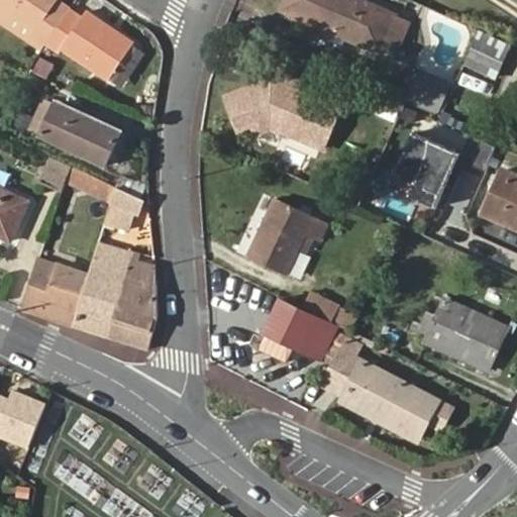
[(41,50),(46,43),(71,6),(62,0),(0,0),(0,8),(34,31),(28,41),(41,50)]
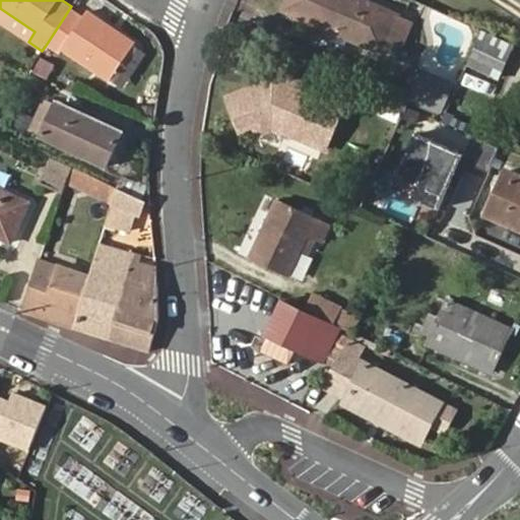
[(369,3),(363,0),(287,0),(283,9),(322,26),(339,34),(382,52),(384,48),(398,55),(412,22),(369,3)]
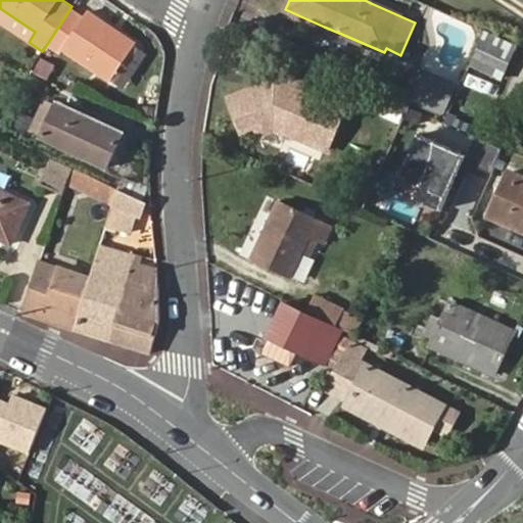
[(72,6),(47,44),(60,53),(62,50),(110,82),(138,42),(89,10),(85,15),(72,6)]
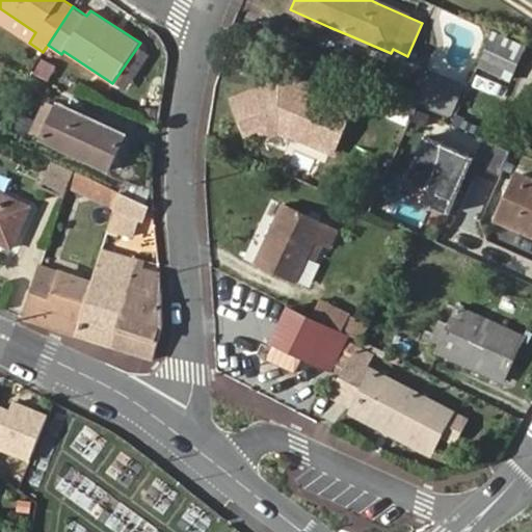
[(508,81),(525,47),(494,32),(482,53),(477,67),(508,81)]
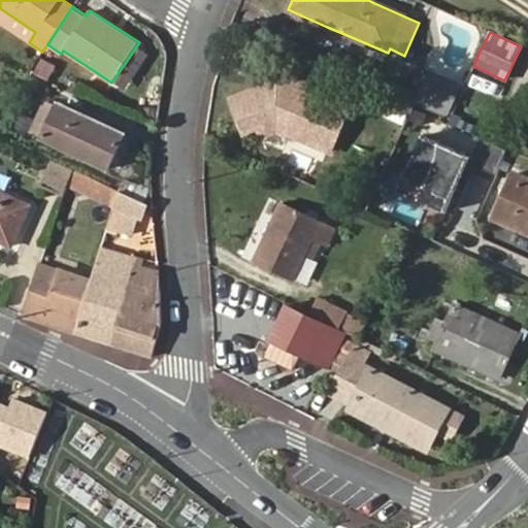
[(136,46),(124,67),(135,73),(147,53),(136,46)]
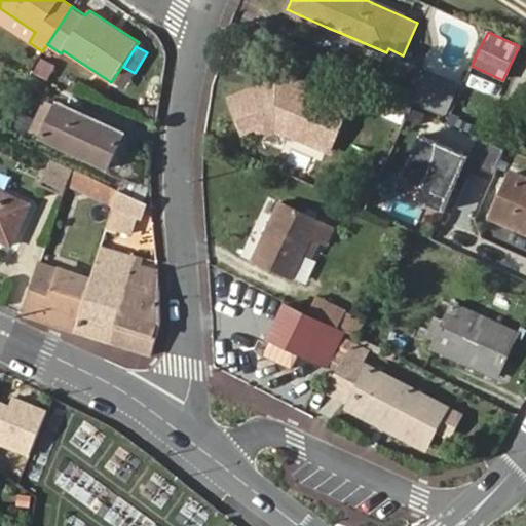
[(253,90),(225,92),(230,126),(255,124),(271,122),(287,129),(285,133),(328,151),(345,112),(303,94),(307,84),(279,72),(276,80),(268,98),(253,90)]
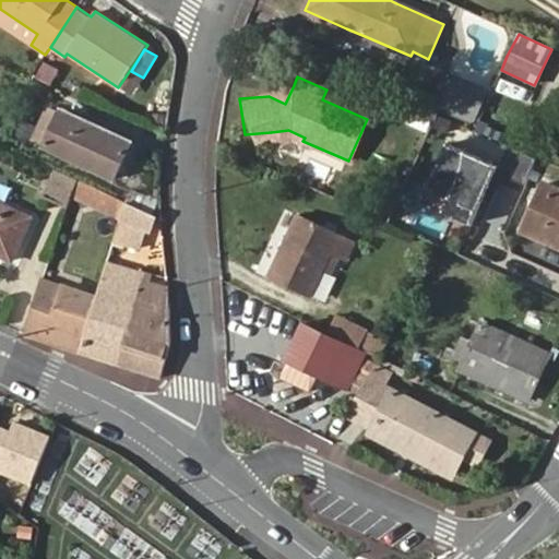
[(456,76),(444,104),(474,119),(486,91),(456,76)]
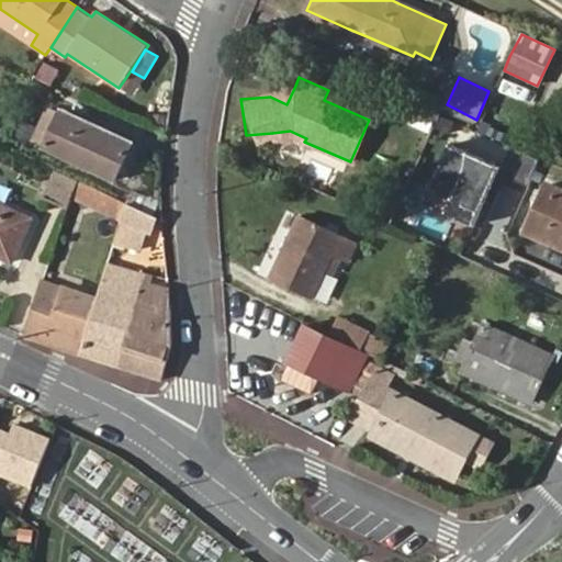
[(505,78),(499,91),(531,103),(537,90),(505,78)]
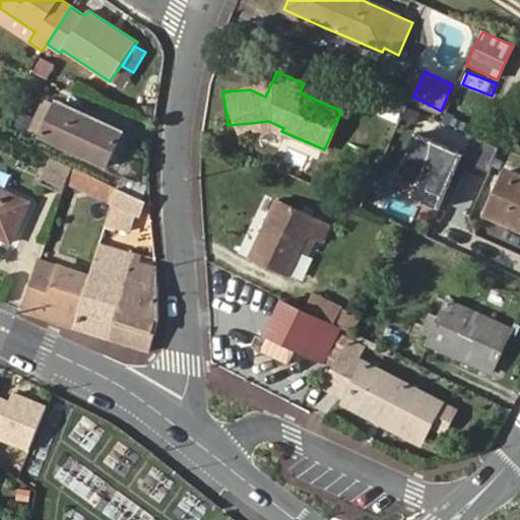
[(273,79),(250,89),(265,96),(273,79)]
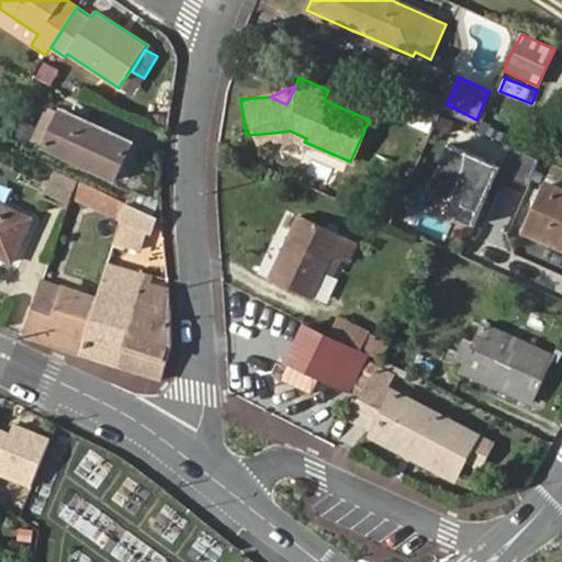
[(51,107),(45,120),(58,125),(48,147),(115,178),(131,144),(51,107)]
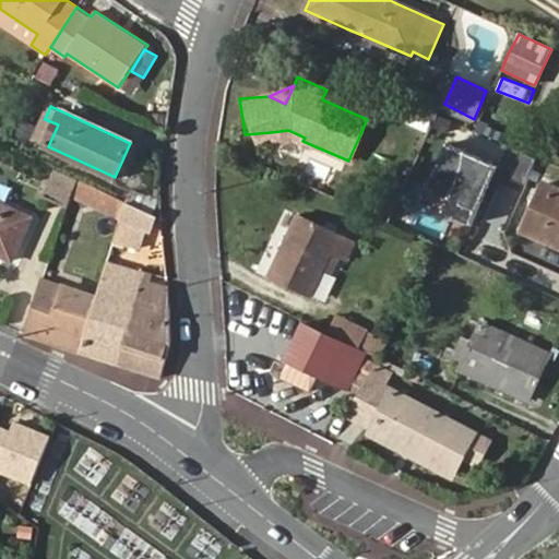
[(58,125),(45,119),(35,140),(48,146),(58,125)]
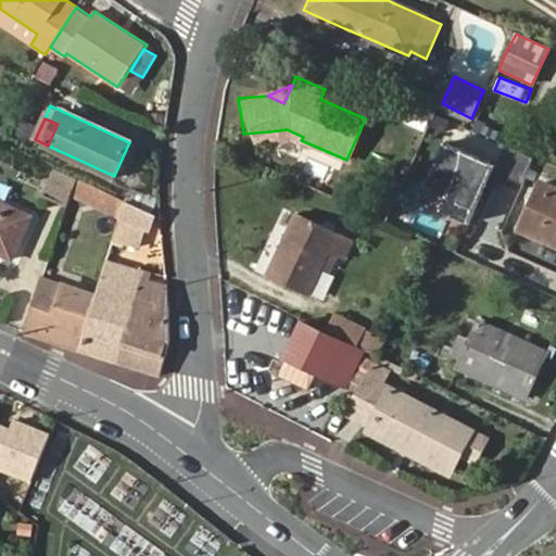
[(287,129),(269,131),(270,142),(303,137),(287,129)]
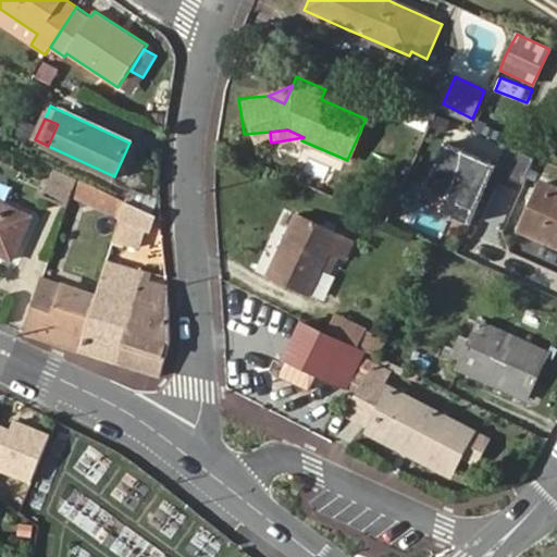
[(485,187),(495,164),(445,143),(425,186),(447,196),(441,210),(469,223),(481,197),(473,194),(478,184),(485,187)]
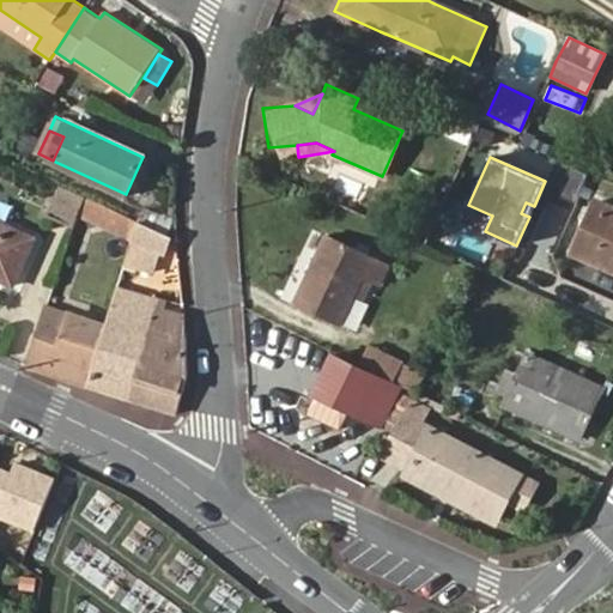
[(589,174),(570,165),(557,195),(576,204),(589,174)]
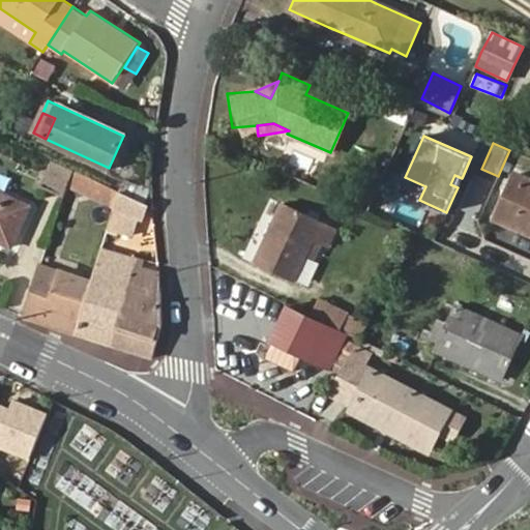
[(74,174),(75,171),(52,160),(41,186),(63,196),(69,184),(74,174)]
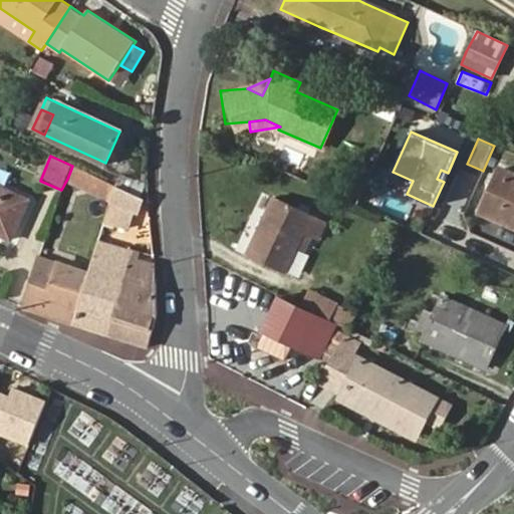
[(115,188),(71,169),(67,179),(97,193),(96,196),(111,202),(114,191),(115,188)]
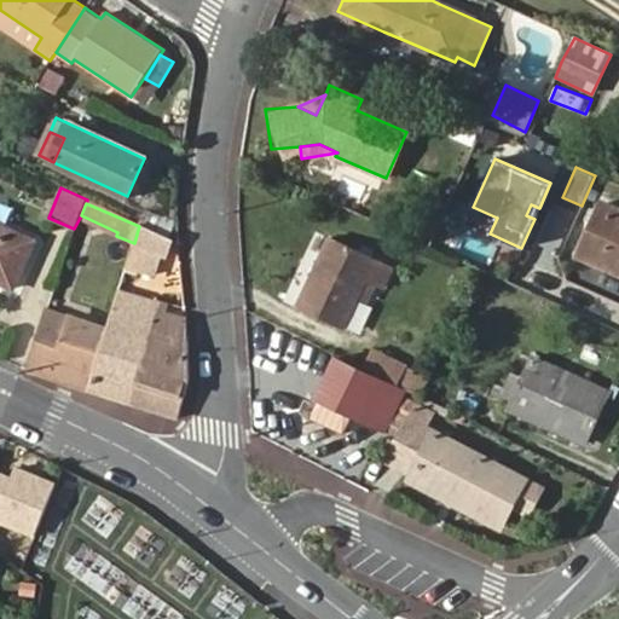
[(618,272),(618,209),(603,203),(579,255),(618,272)]
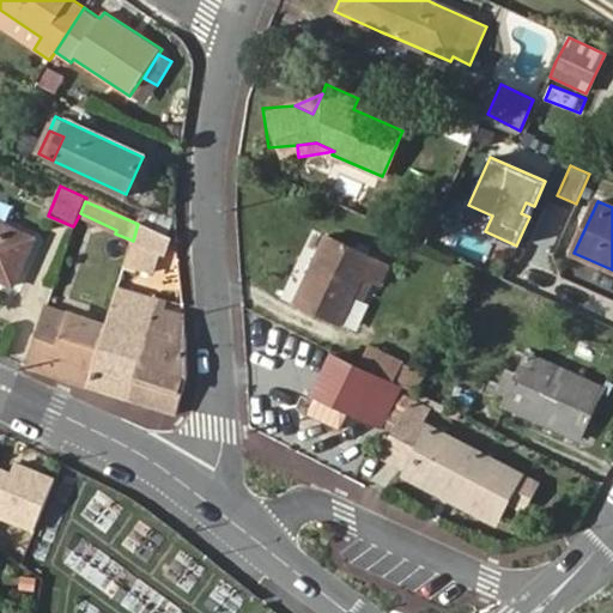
[(521,213),(529,217),(534,206),(526,202),(521,213)]
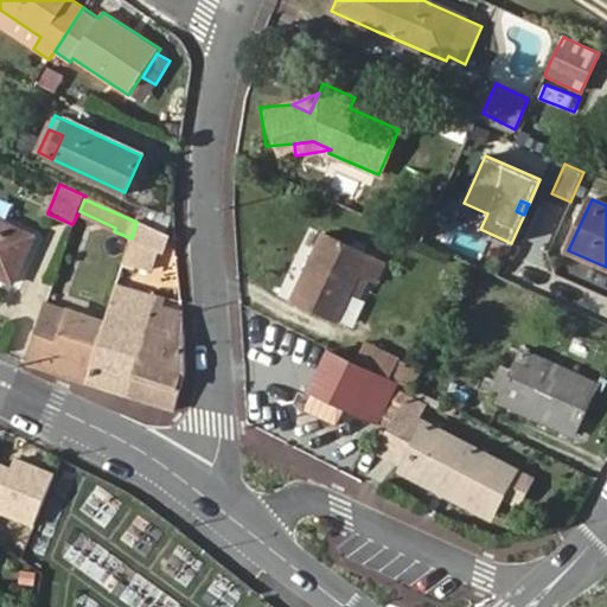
[(464,203),(457,218),(480,229),(487,213),(464,203)]
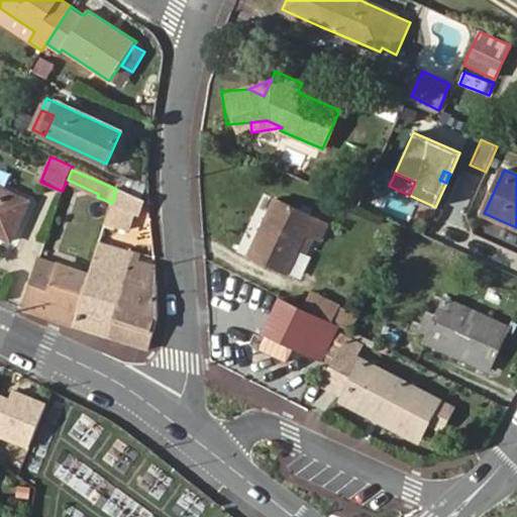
[(0,234),(11,240),(27,202),(0,189),(0,234)]
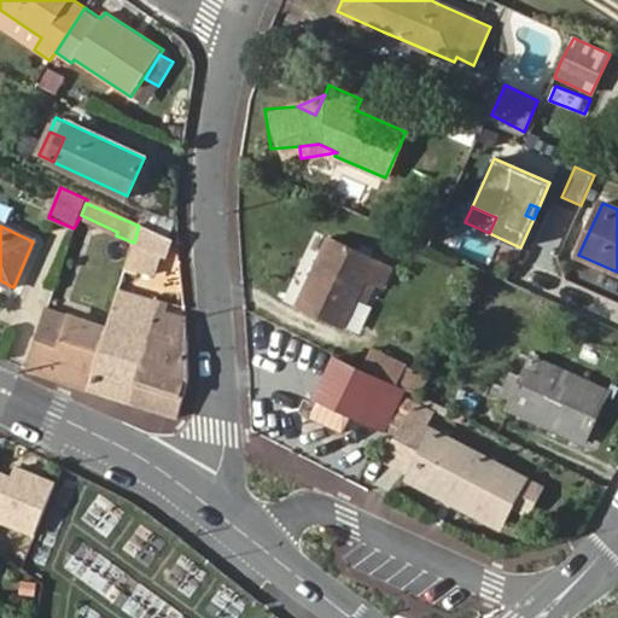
[(172,240),(138,229),(134,243),(126,267),(139,272),(147,249),(167,255),(172,240)]
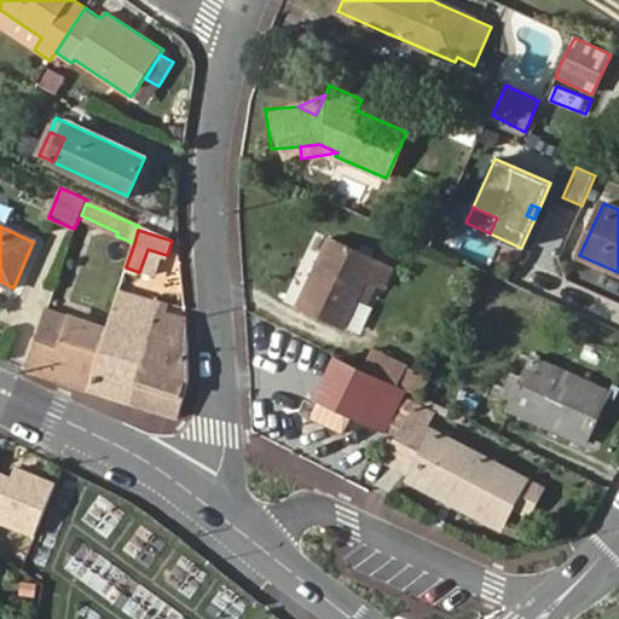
[(333,238),(298,305),(342,328),(368,276),(389,287),(397,271),(333,238)]
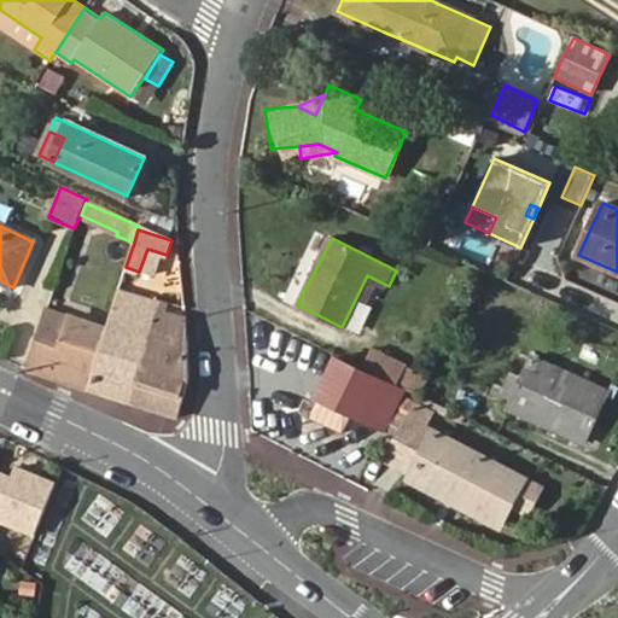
[(106,330),(89,388),(130,402),(152,328),(156,314),(159,304),(118,291),(106,330)]
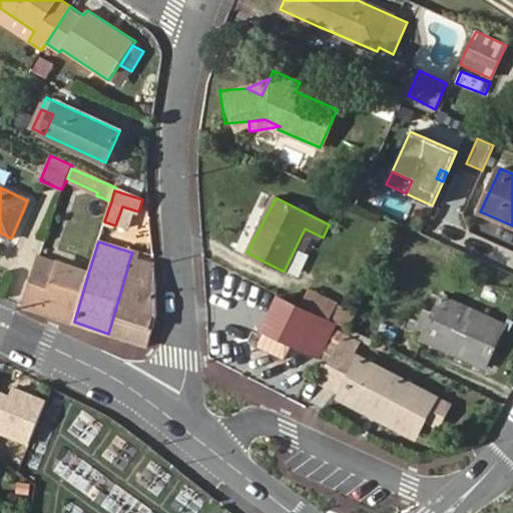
[(38,258),(23,306),(74,322),(88,274),(38,258)]
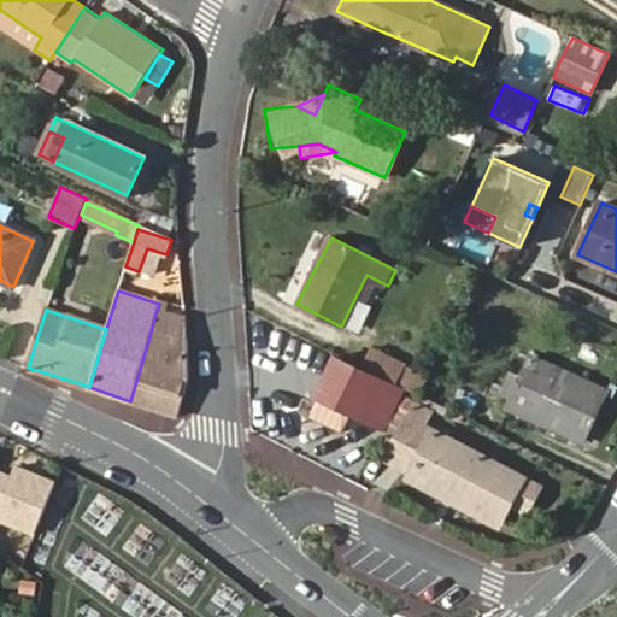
[(152,328),(130,401),(178,417),(191,375),(187,339),(152,328)]
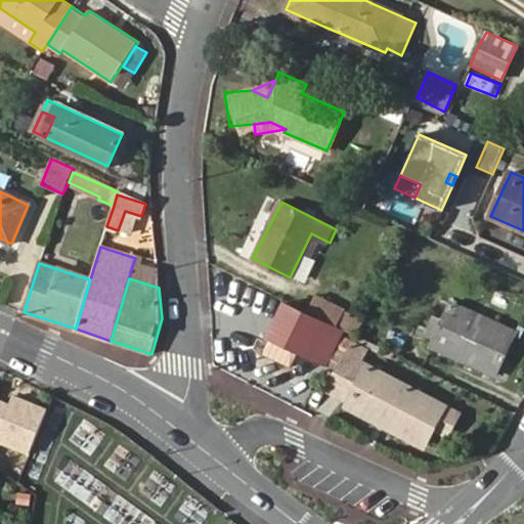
[(308,311),(337,325),(344,310),(315,296),(308,311)]
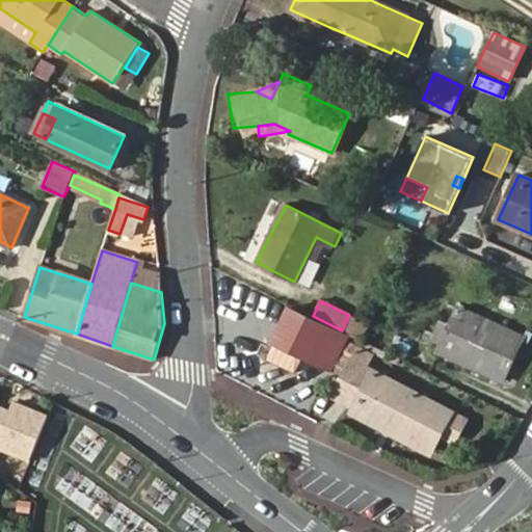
[(304,358),(331,371),(346,337),(289,310),(274,345),(276,346),(304,358)]
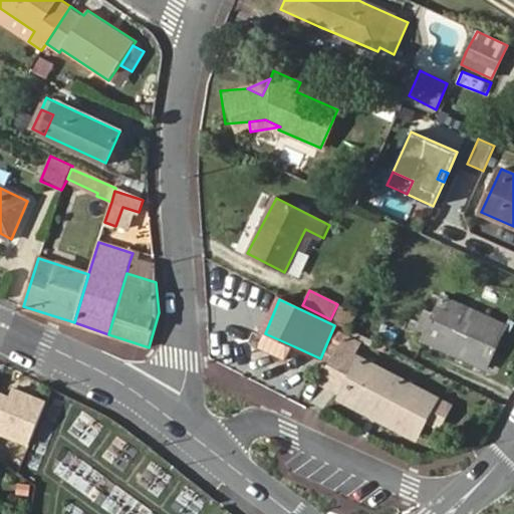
[(504,327),(442,299),(425,338),(487,366),(504,327)]
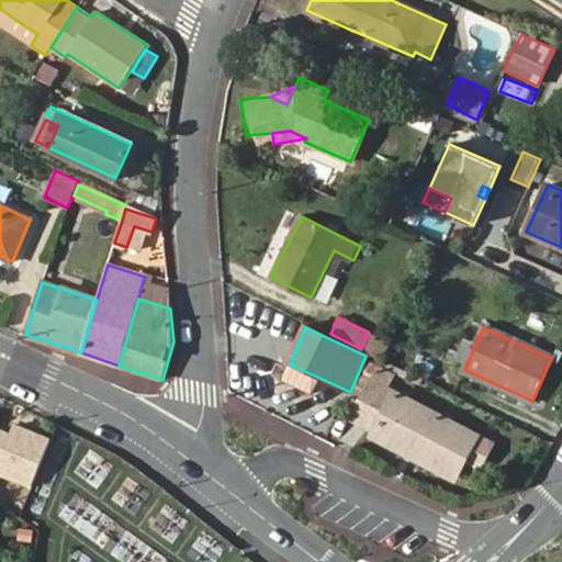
[(377,364),(371,378),(383,382),(389,369),(377,364)]
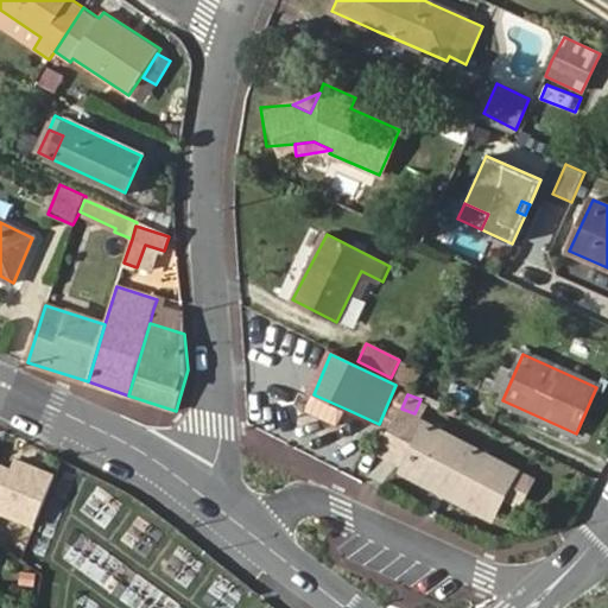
[(341,428),(348,410),(316,396),(308,413),(341,428)]
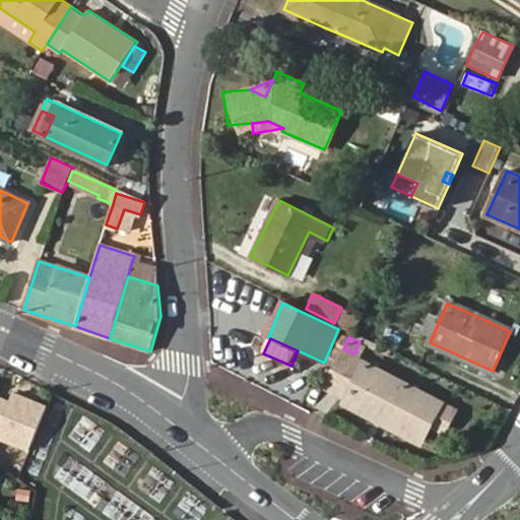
[(344,403),(366,363),(343,350),(322,392),(344,403)]
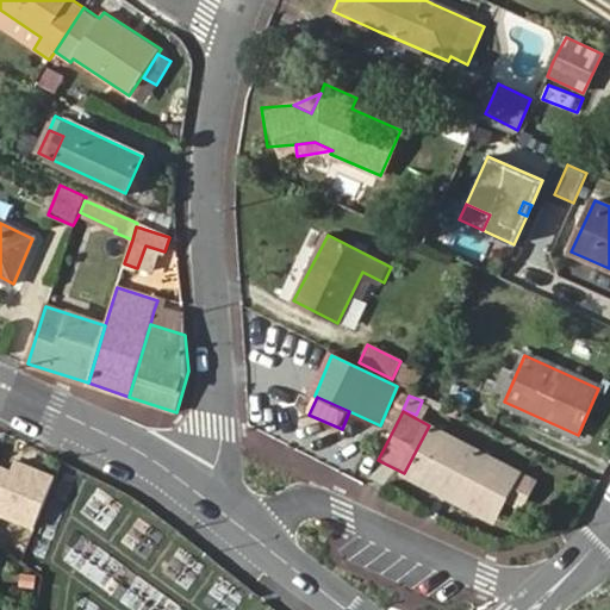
[(404,473),(493,521),(518,472),(429,425),(404,473)]
